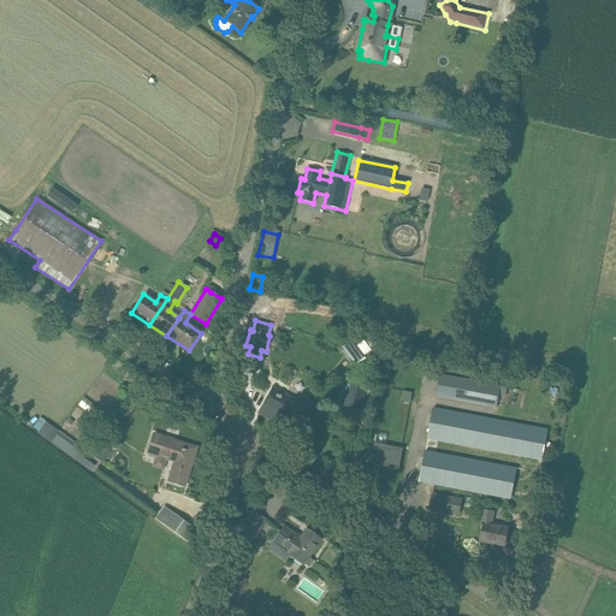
[(452,332),(450,344),(460,347),(462,333),(452,332)]
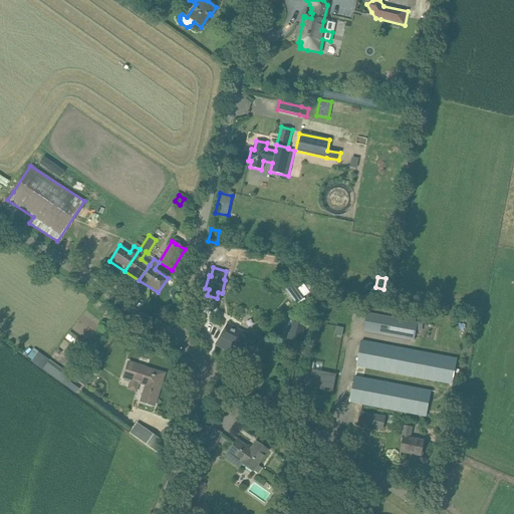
[(305,299),(294,284),(285,290),(294,302),(295,301),(298,305),(305,299)]
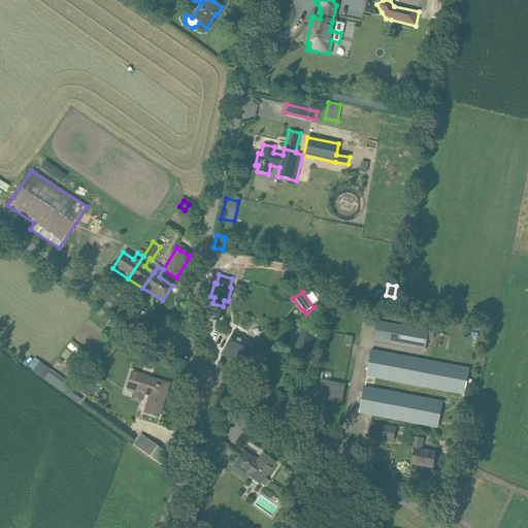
[(425,350),(429,331),(377,322),(373,340),(425,350)]
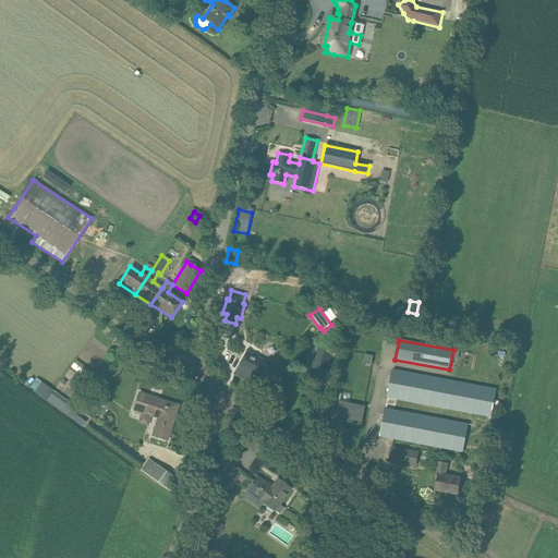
[(306,344),(300,364),(311,367),(317,348),(306,344)]
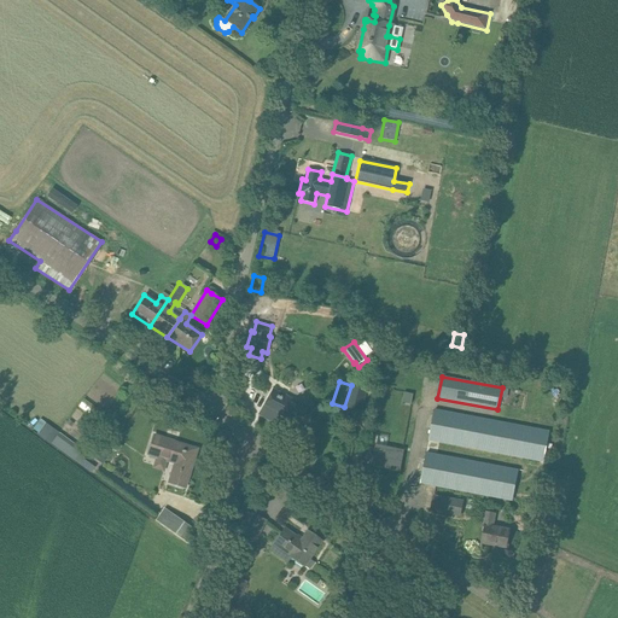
[(365,392),(351,388),(345,407),(349,408),(345,424),(354,426),(365,392)]
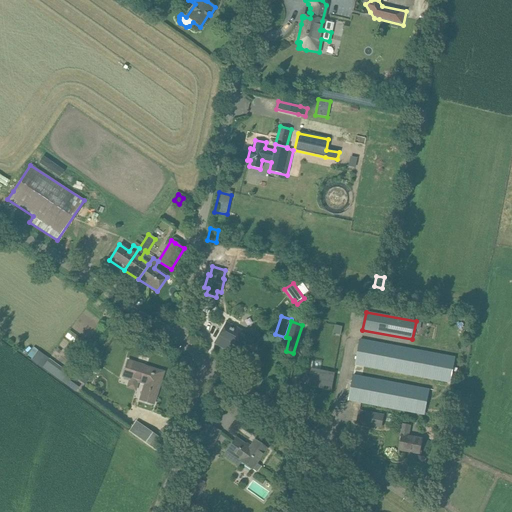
[(256,339),(226,323),(214,343),(235,355),(237,351),(247,357),(256,339)]
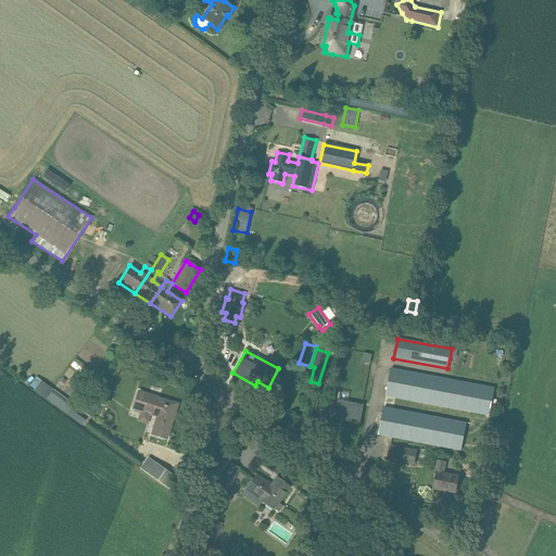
[(391,368),(386,397),(489,417),(494,388),(391,368)]
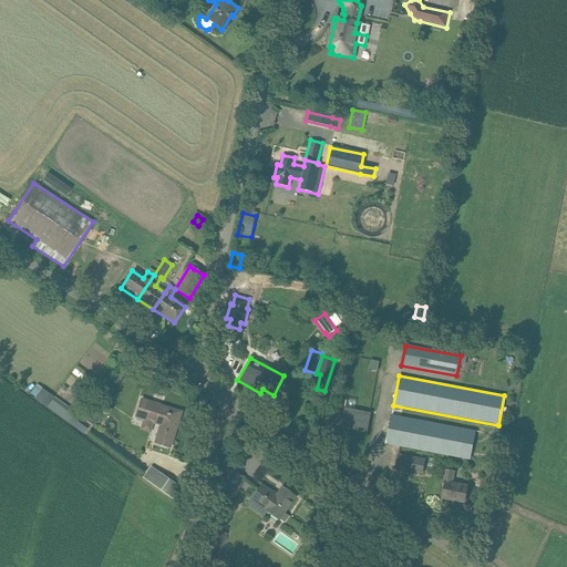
[(72,418),(75,413),(42,388),(34,398),(68,423),(69,422),(74,426),(78,422),(72,418)]
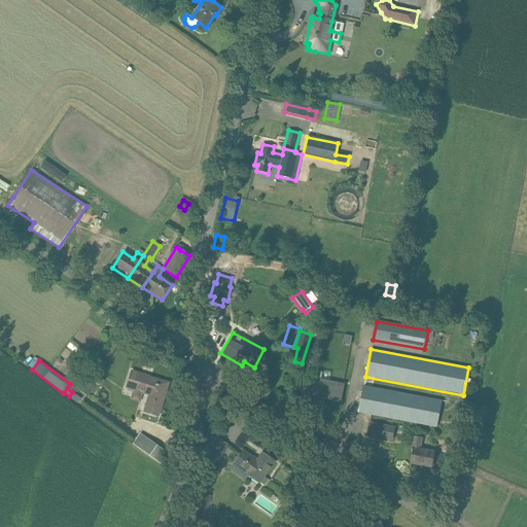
[(132,372),(129,381),(127,388),(149,395),(144,412),(157,416),(168,383),(147,377),(132,372)]
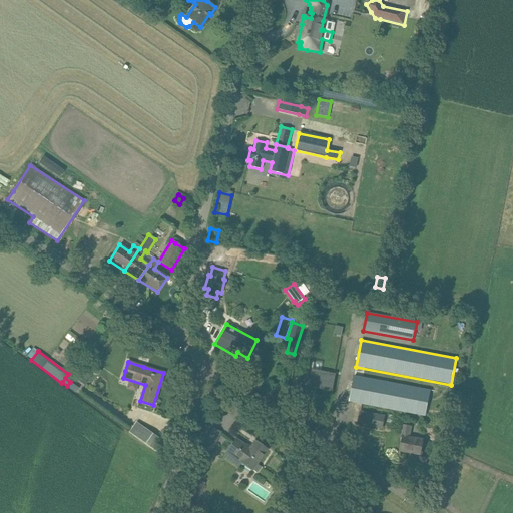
[(332,382),(317,372),(310,382),(325,392),(332,382)]
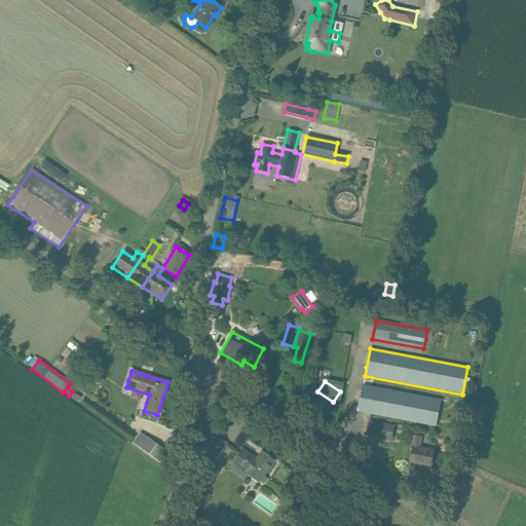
[(364,384),(359,412),(437,426),(442,400),(364,384)]
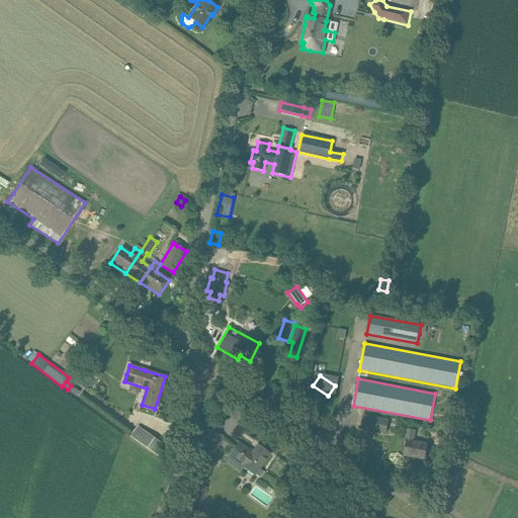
[(361,428),(385,432),(387,421),(364,416),(361,428)]
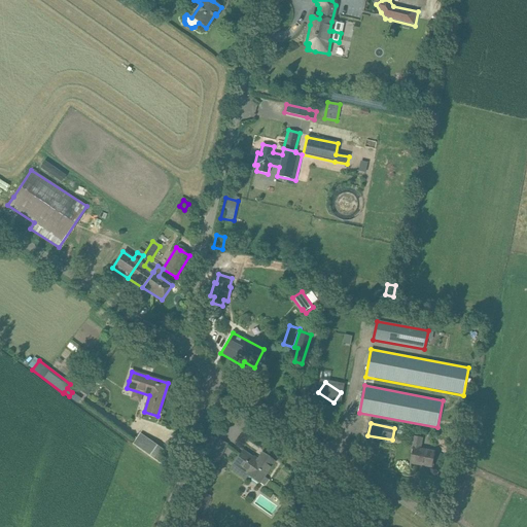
[(176,459),(168,454),(140,433),(133,444),(169,469),(176,459)]
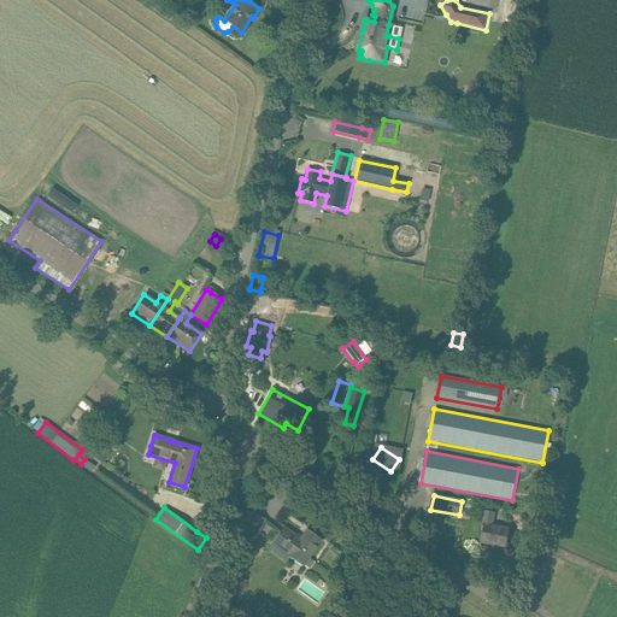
[(265,519),(248,511),(239,533),(254,541),(265,519)]
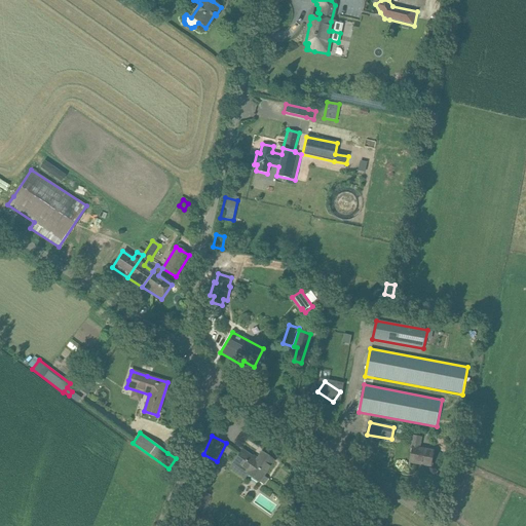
[(430,464),(430,465),(434,451),(419,449),(421,438),(413,437),(411,448),(413,448),(411,461),(419,463),(419,462),(430,464)]
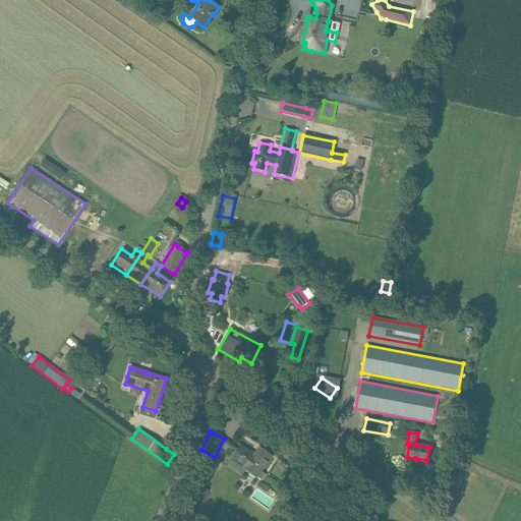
[(240,446),(234,454),(232,458),(245,467),(244,469),(249,472),(248,474),(254,477),(255,476),(261,480),(265,474),(261,471),(271,457),(258,449),(253,456),(249,453),(240,446)]
